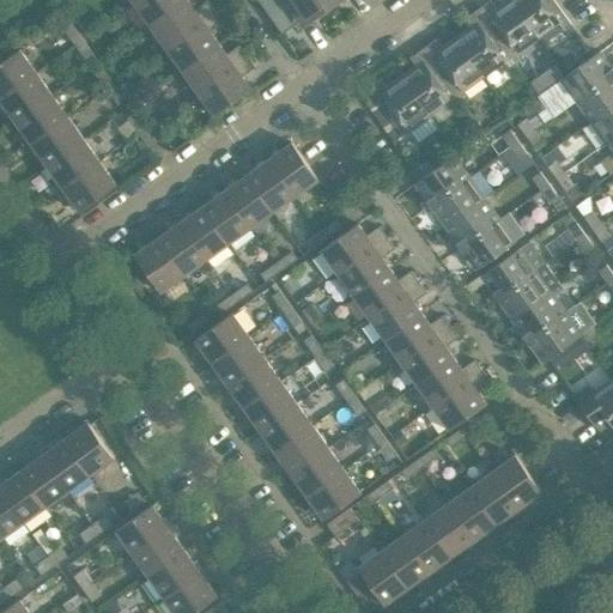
[(183,0),(137,0),(133,2),(150,25),(183,0)]
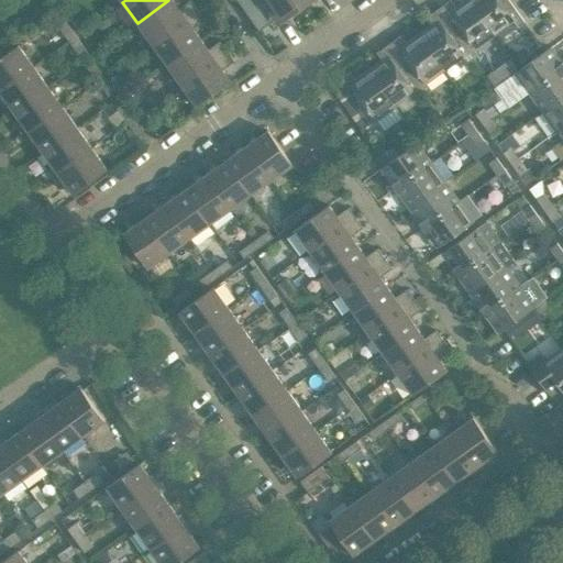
[(152,43),(198,10),(190,0),(183,6),(185,10),(181,12),(172,0),(168,0),(138,23),(152,43)]
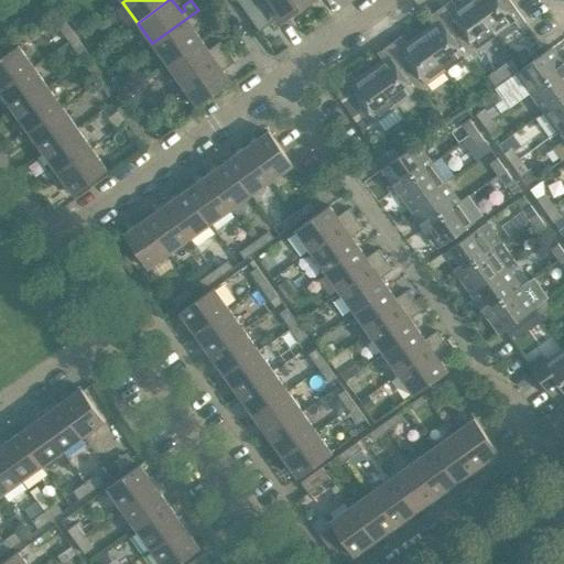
[(297,3),(294,0),(237,0),(260,31),(270,23),(274,29),(288,19),(284,13),(297,3)]
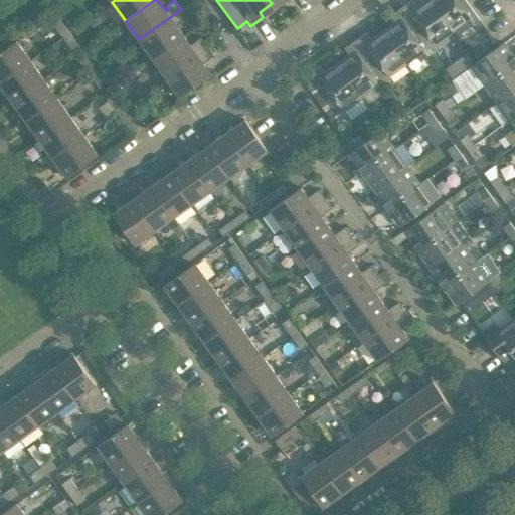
[(452,31),(430,0),(426,0),(416,7),(411,0),(410,0),(400,8),(434,53),(440,48),(436,43),(452,31)]
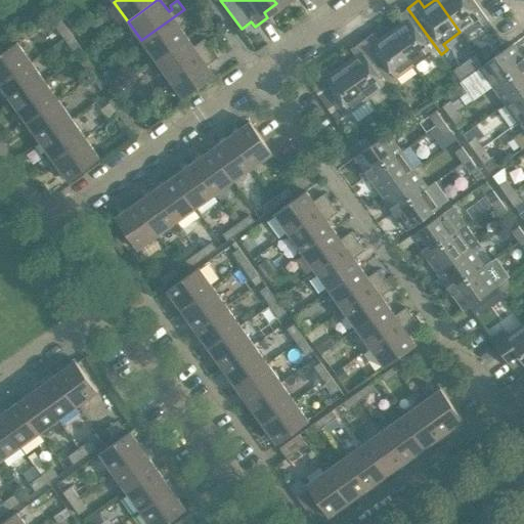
[(488,20),(473,0),(437,0),(460,32),(477,19),(481,25),(488,20)]
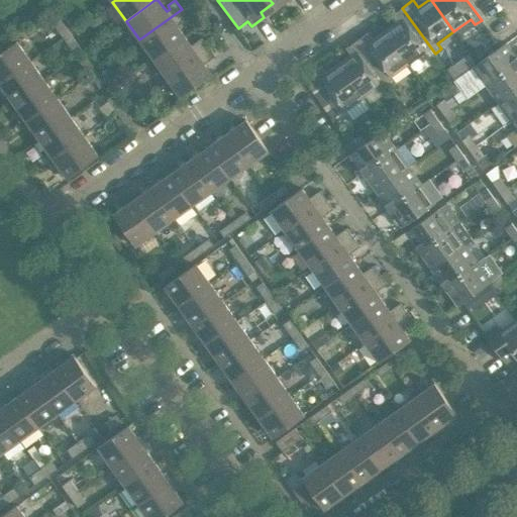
[(435,54),(402,8),(392,15),(397,22),(385,31),(408,64),(425,52),(429,58),(435,54)]
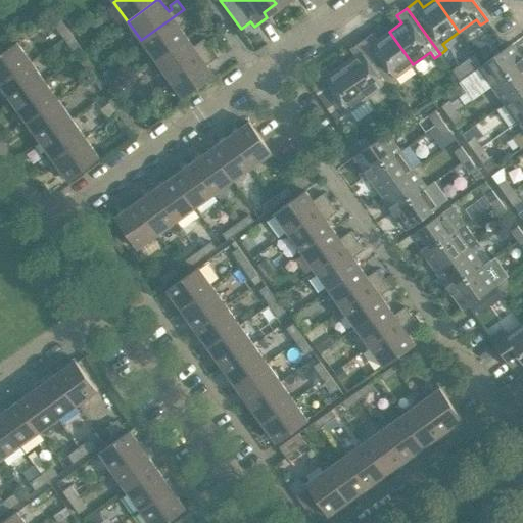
[(186,37),(180,27),(177,24),(181,20),(183,25),(190,18),(184,9),(141,40),(154,59),(186,37)]
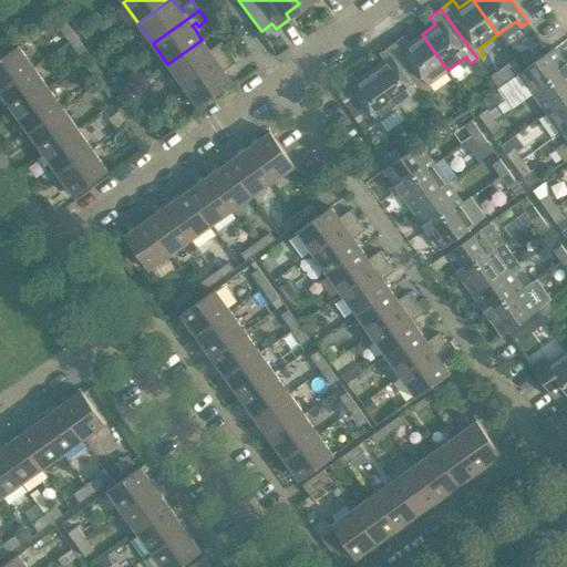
[(76,37),(65,22),(59,27),(69,41),(76,37)]
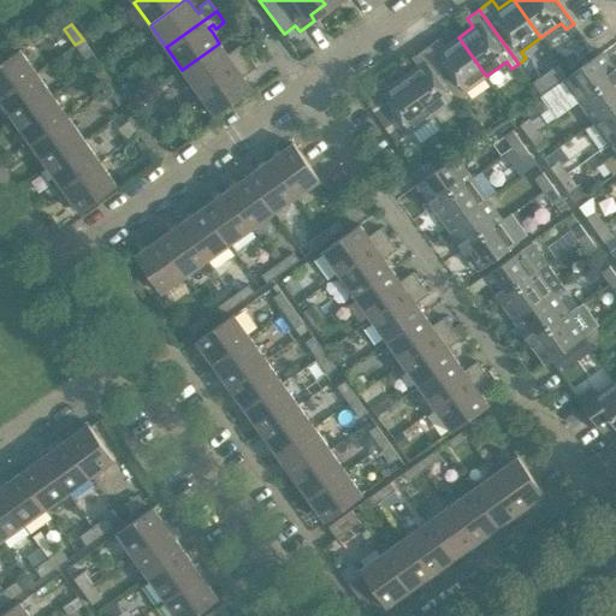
[(486,76),(458,37),(444,48),(438,39),(425,48),(463,102),(471,98),(466,90),(486,76)]
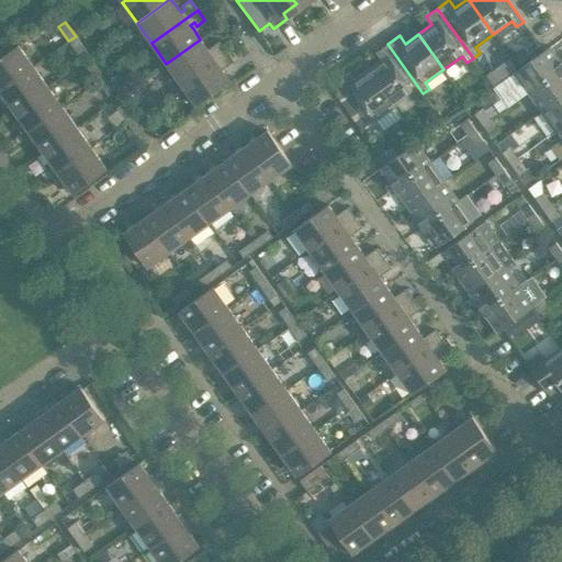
[(86,51),(76,36),(68,41),(79,55),(86,51)]
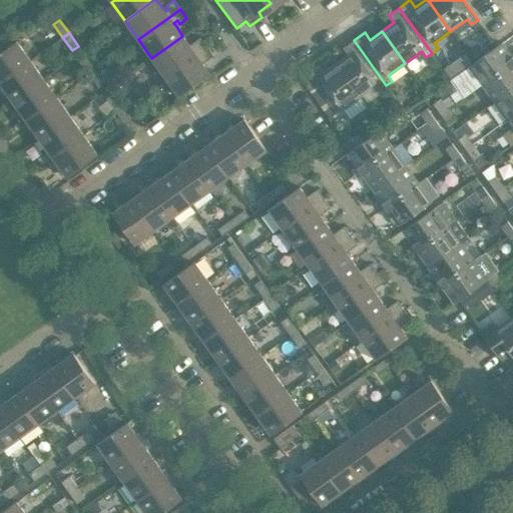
[(164,76),(206,46),(200,37),(193,42),(195,46),(191,48),(182,36),(151,58),(164,76)]
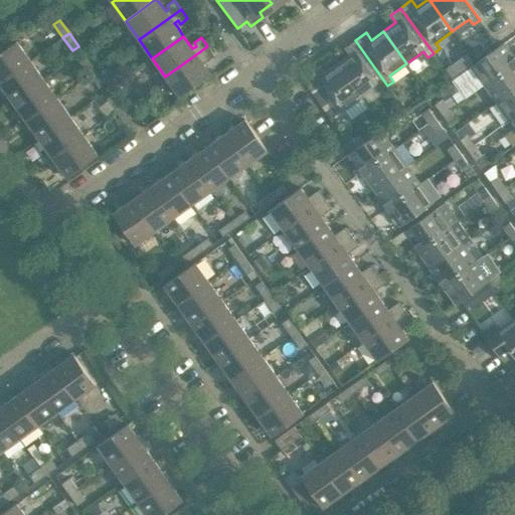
[(387,86),(355,40),(344,48),(349,55),(337,64),(360,97),(377,84),(381,91),(387,86)]
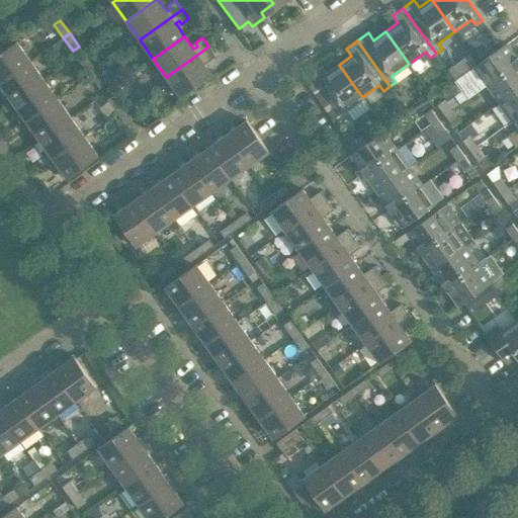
[(0,82),(30,61),(16,41),(0,53),(0,82)]
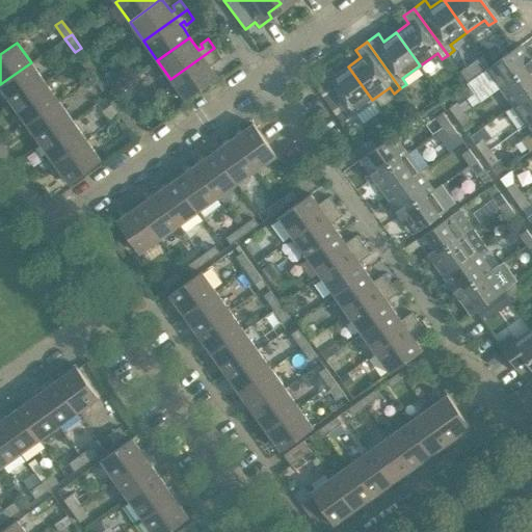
[(500,87),(531,63),(531,61),(520,45),(486,69),(500,87)]
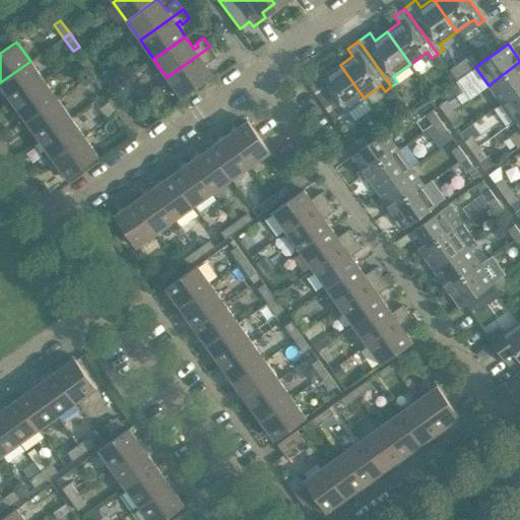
[(212,74),(205,64),(203,61),(206,58),(209,62),(216,57),(209,47),(167,77),(181,98),(212,74)]
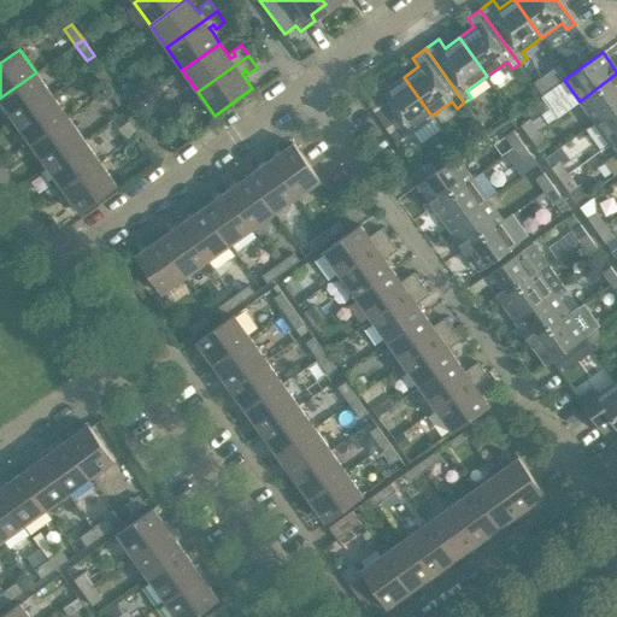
[(115,84),(104,69),(95,74),(107,90),(115,84)]
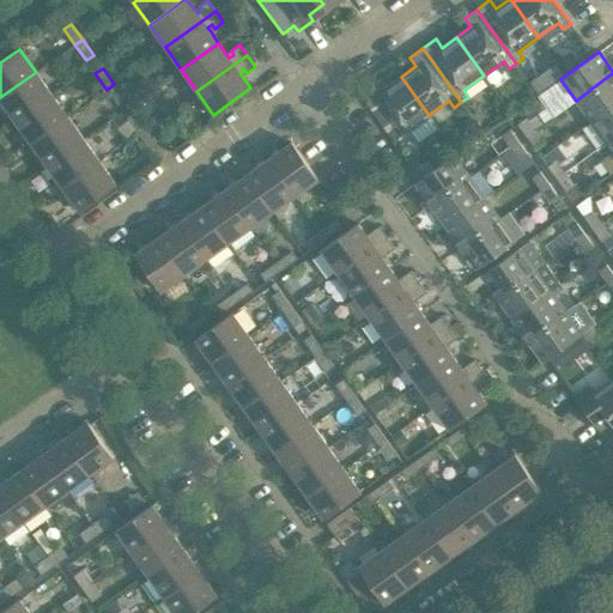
[(0,101),(14,121),(52,95),(36,72),(0,97),(0,101)]
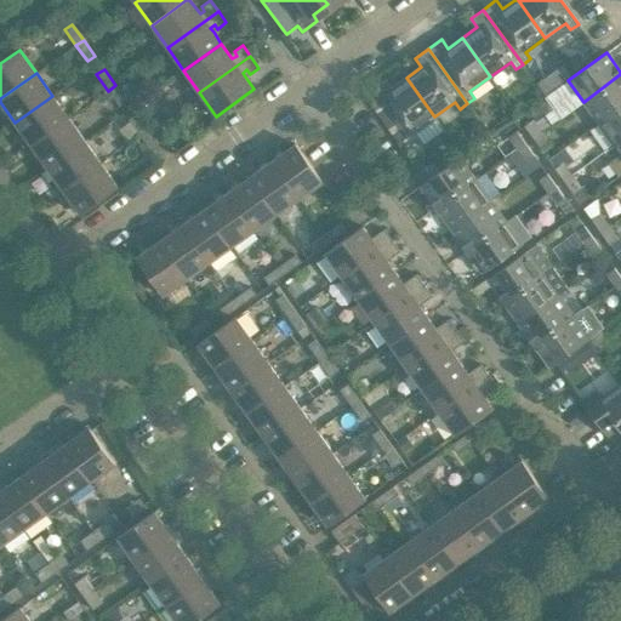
[(599,124),(620,107),(620,74),(584,102),(599,124)]
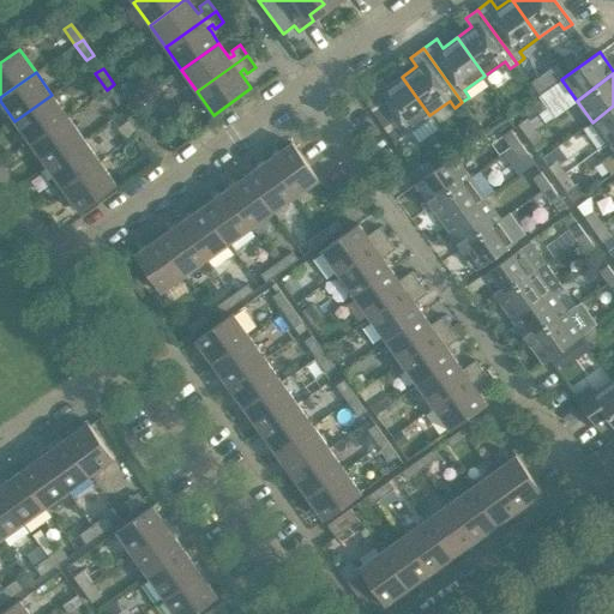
[(429,115),(402,77),(387,86),(381,78),(368,88),(374,96),(402,134),(407,142),(415,137),(409,130),(429,115)]
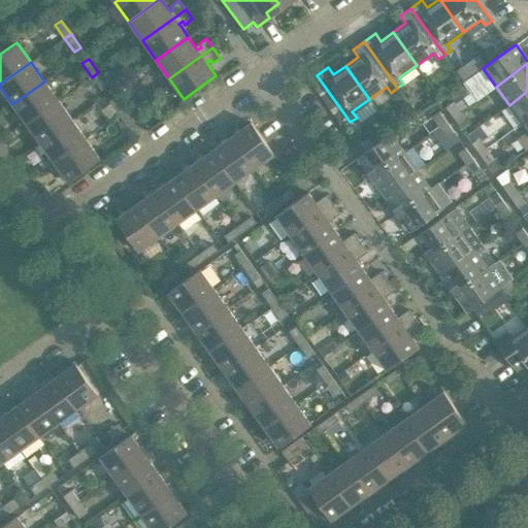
[(108,86),(98,72),(92,77),(101,91),(108,86)]
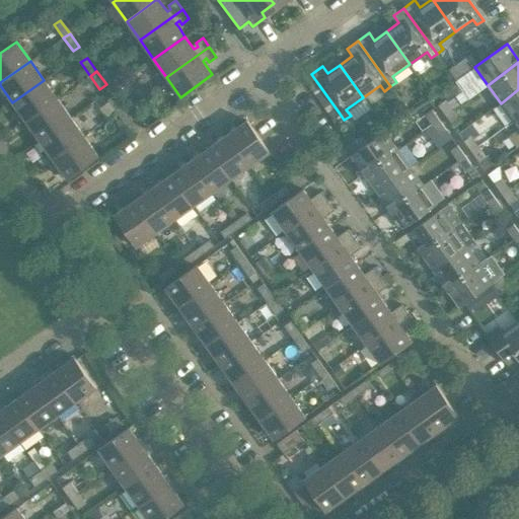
[(25,122),(58,98),(44,80),(12,102),(25,122)]
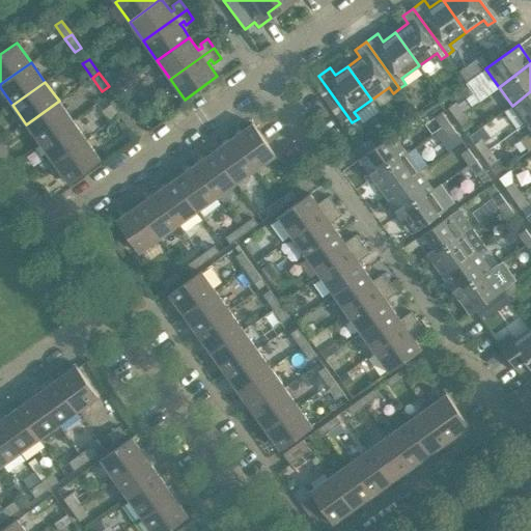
[(324,83),(316,88),(340,121),(347,116),(324,83)]
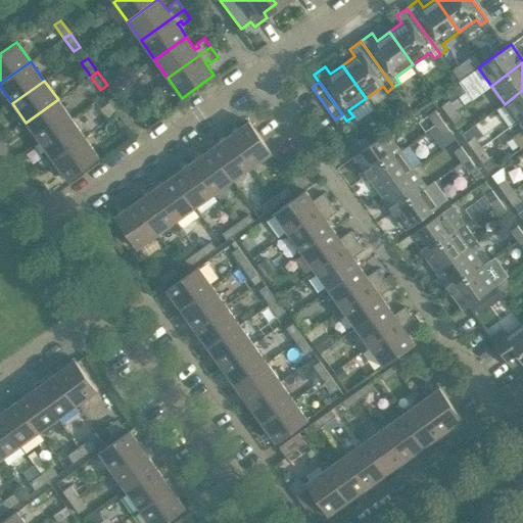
[(517,122),(522,116),(522,90),(505,104),(517,122)]
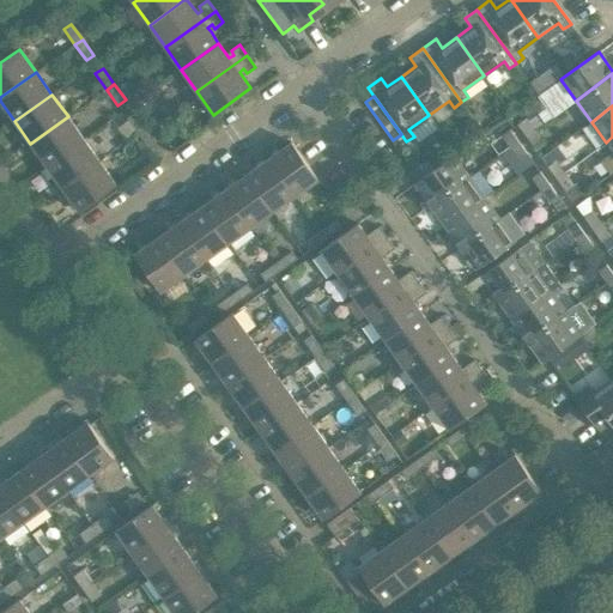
[(146,128),(134,113),(127,117),(138,134),(146,128)]
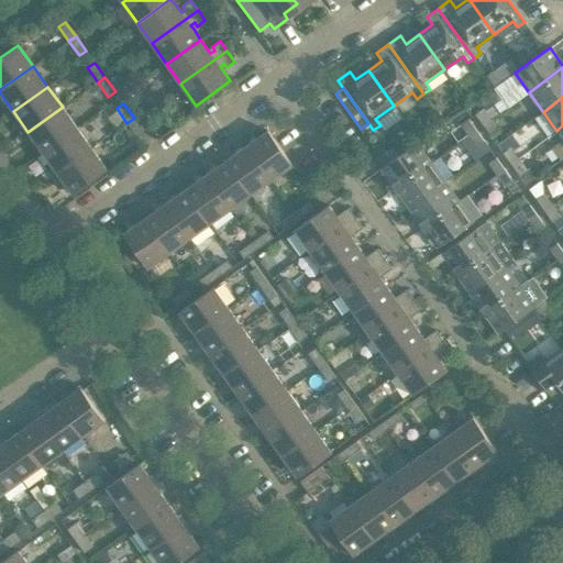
[(43,152),(77,128),(63,107),(28,132),(43,152)]
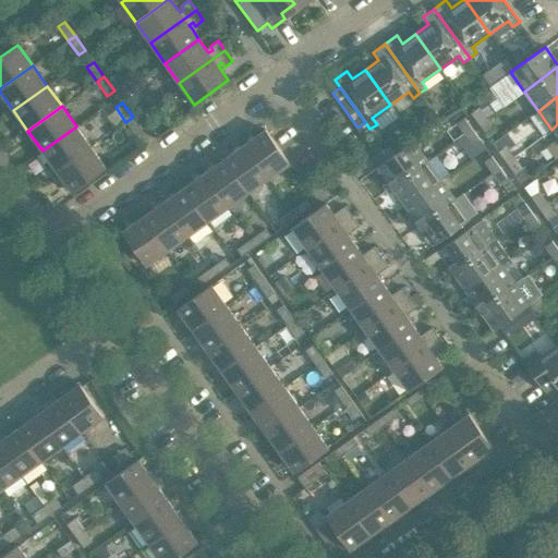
[(486,119),(478,108),(471,112),(480,124),(486,119)]
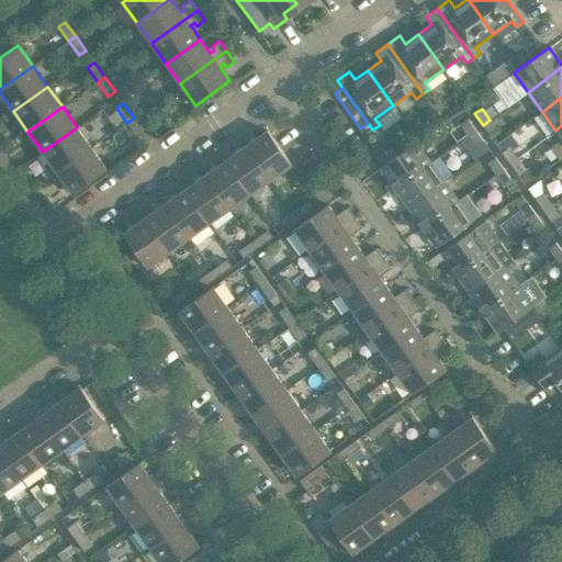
[(144,132),(134,117),(126,123),(137,137),(144,132)]
